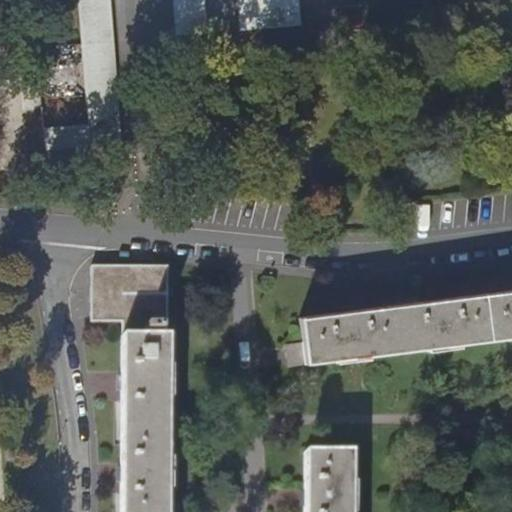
[(43,125),(46,151),(120,143),(108,0),(77,0),(88,120),(43,125)]
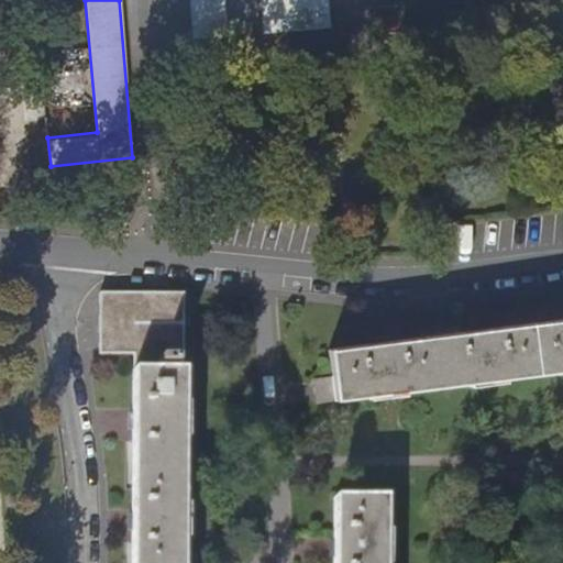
[(187,0),(190,40),(227,37),(224,0),(187,0)]
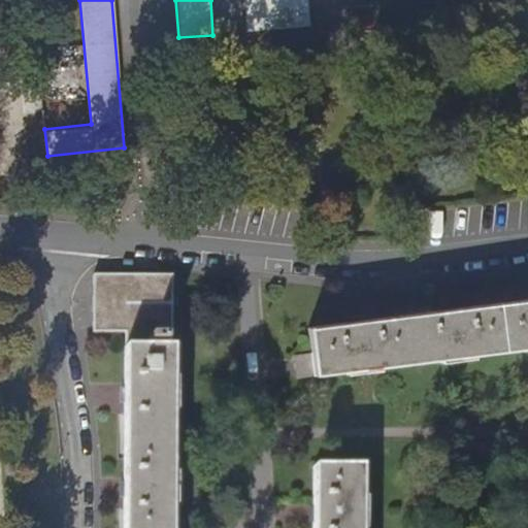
[(308,0),(244,0),(246,31),(311,27),(308,0)]
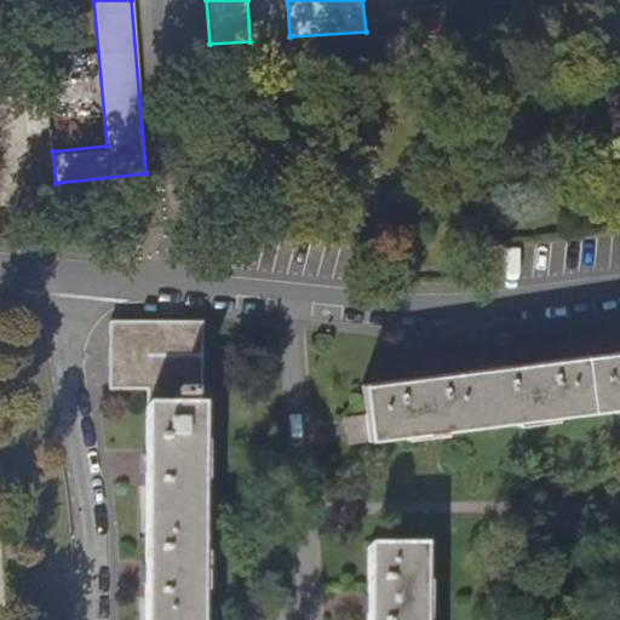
[(144,619),(208,619),(210,321),(109,320),(110,391),(147,390),(147,464),(144,577),(144,619)]
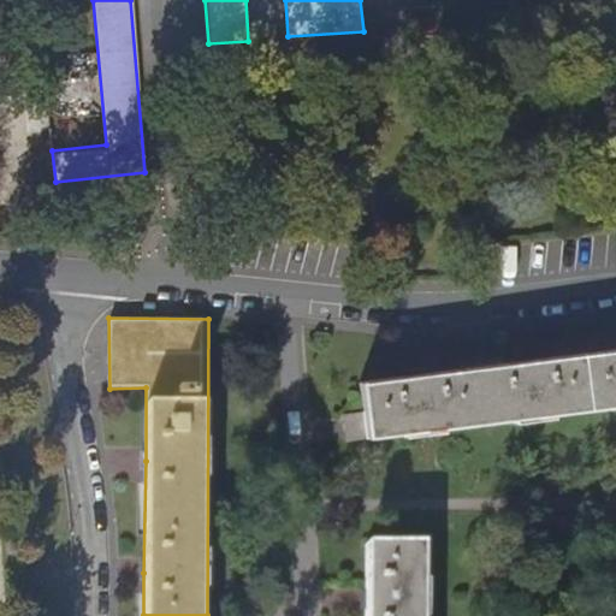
[(339,415),(343,443),(615,408),(615,350),(509,365),(407,378),(361,384),(363,410),(339,415)]
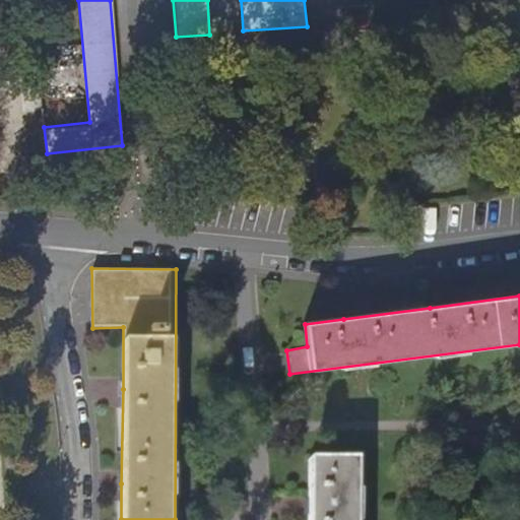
[(311,519),(363,519),(364,456),(313,455),(312,502),(311,519)]
